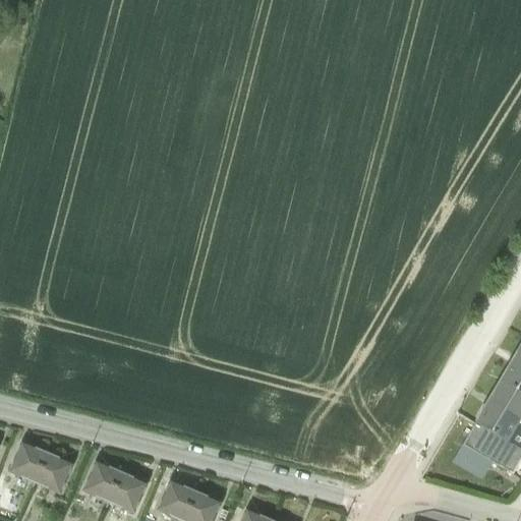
[(520,342),(512,358),(520,364),(520,342)]
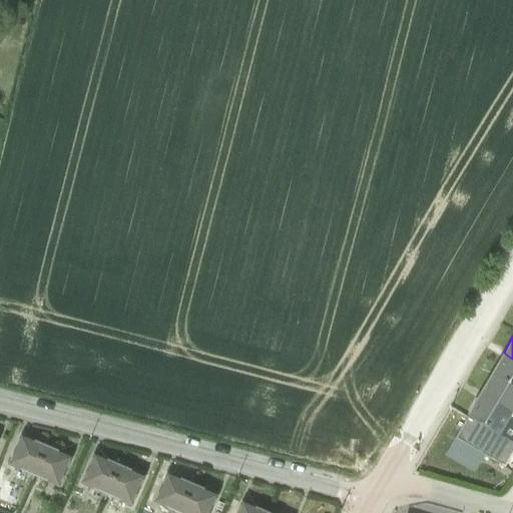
[(491,375),(512,387),(512,359),(504,353),(491,375)]
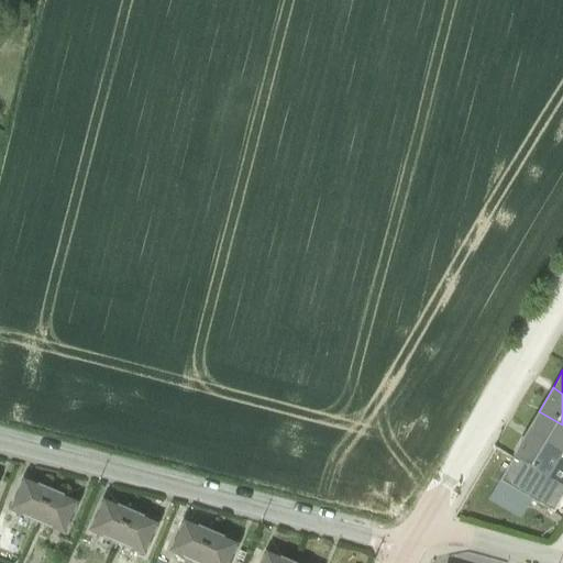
[(526,433),(562,456),(562,454),(562,424),(539,411),(526,433)]
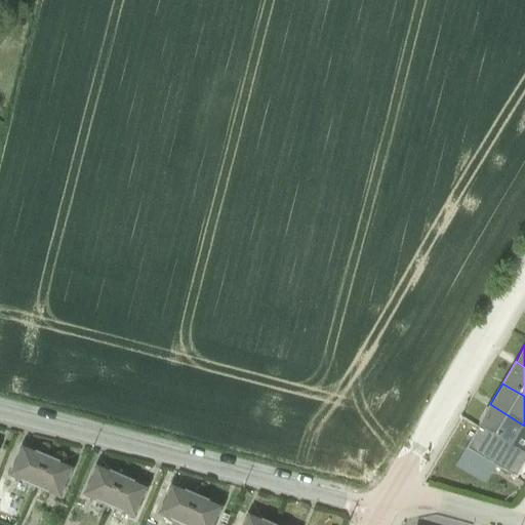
[(477,427),(498,439),(512,447),(524,426),(490,404),(477,427)]
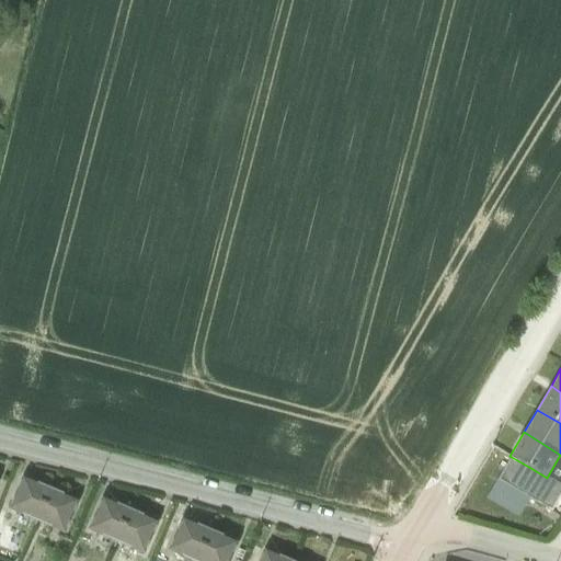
[(526,482),(559,502),(560,496),(560,468),(560,469),(560,467),(560,453),(560,455),(547,478),(533,469),(526,482)]
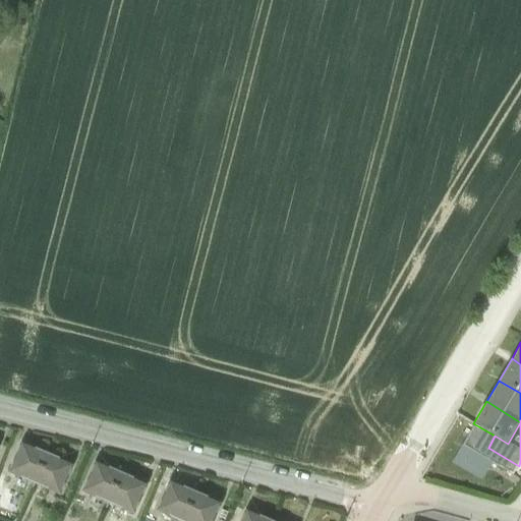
[(495,436),(473,423),(463,445),(511,473),(519,466),(488,448),(495,436)]
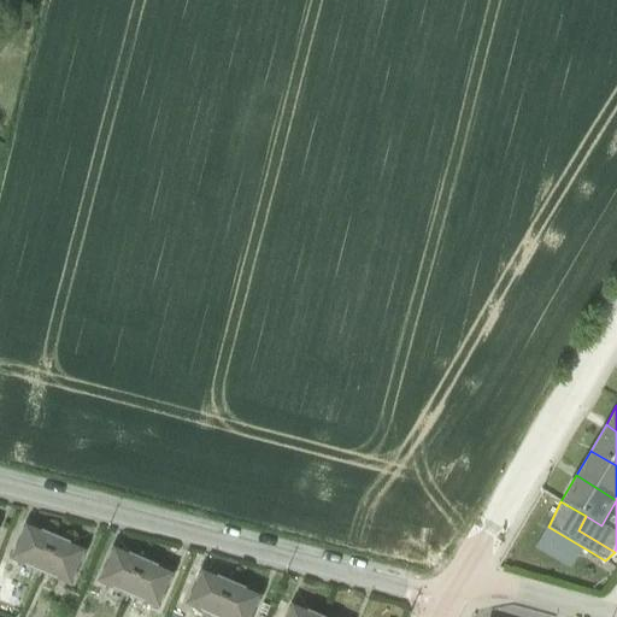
[(39,575),(56,538),(41,530),(40,533),(24,527),(10,560),(24,566),(23,569),(39,575)]
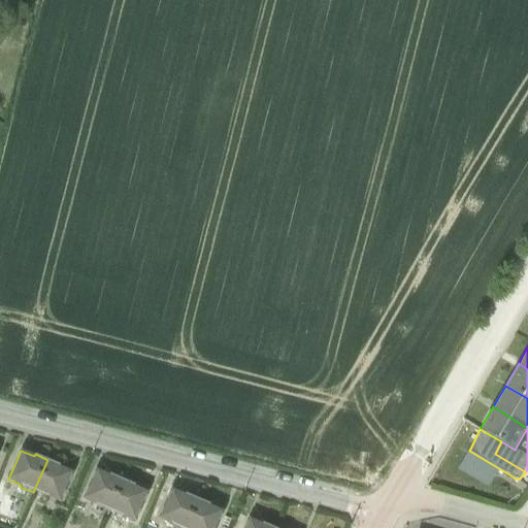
[(47,460),(33,492),(45,497),(46,496),(60,502),(72,472),(60,467),(60,465),(47,460)]
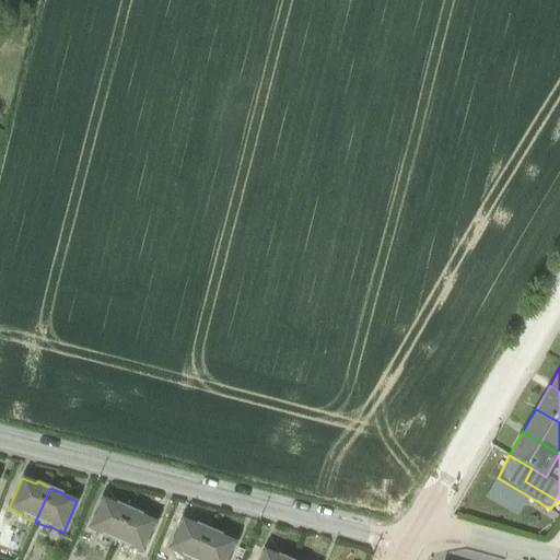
[(114,543),(130,508),(117,502),(116,504),(102,499),(89,529),(102,535),(101,537),(114,543)]
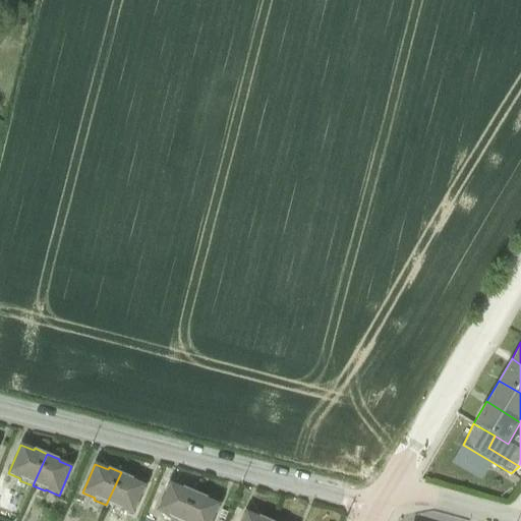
[(121,472),(106,505),(120,511),(121,509),(133,514),(146,485),(132,480),(133,478),(121,472)]
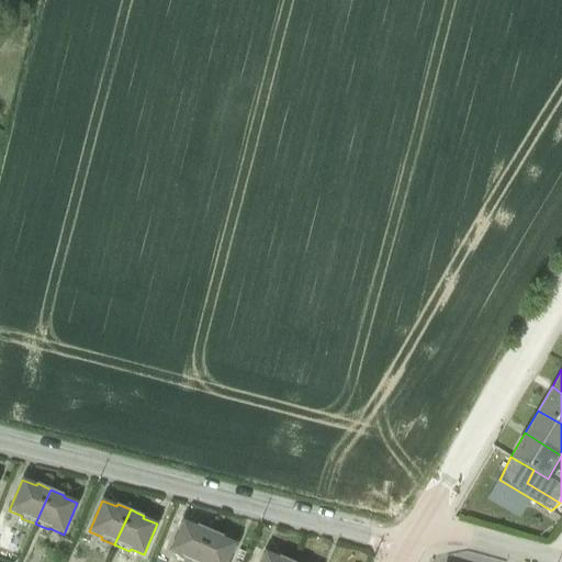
[(187,561),(194,561),(210,530),(197,525),(197,527),(182,521),(169,552),(182,558),(181,560),(187,561)]
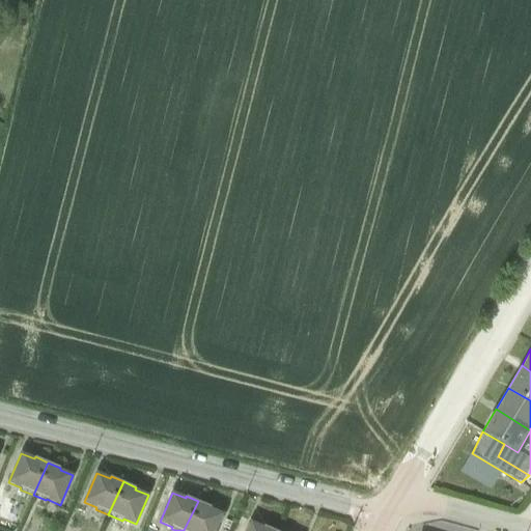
[(198,501),(184,530),(216,530),(224,514),(211,509),(212,506),(198,501)]
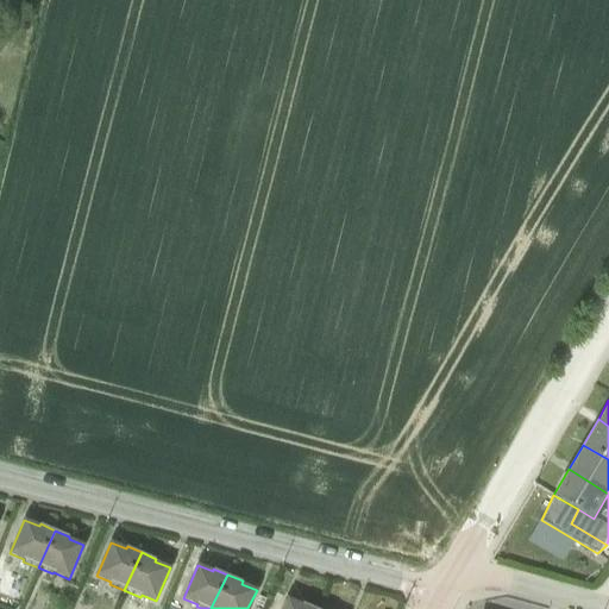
[(315,608),(316,608),(302,603),(301,606),(287,598),(281,608),(315,608)]
